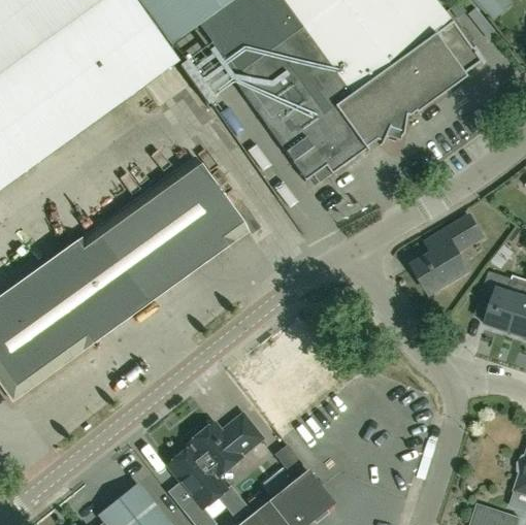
[(454,19),(453,19),(437,0),(0,0),(0,190),(181,61),(136,0),(142,0),(174,44),(201,25),(237,74),(233,77),(254,105),(306,178),(307,181),(319,172),(324,179),(333,173),(333,174),(367,150),(368,151),(370,150),(368,148),(377,140),(383,142),(382,143),(384,144),(391,128),(403,132),(406,113),(409,113),(416,109),(417,110),(467,75),(465,71),(483,60),(454,19)]
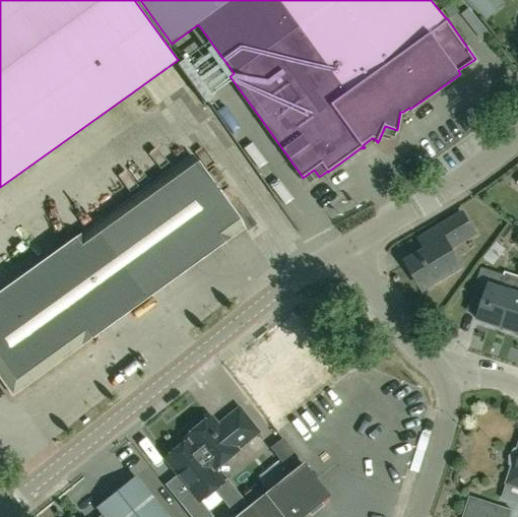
[(491,19),(510,0),(471,0),(491,19)]
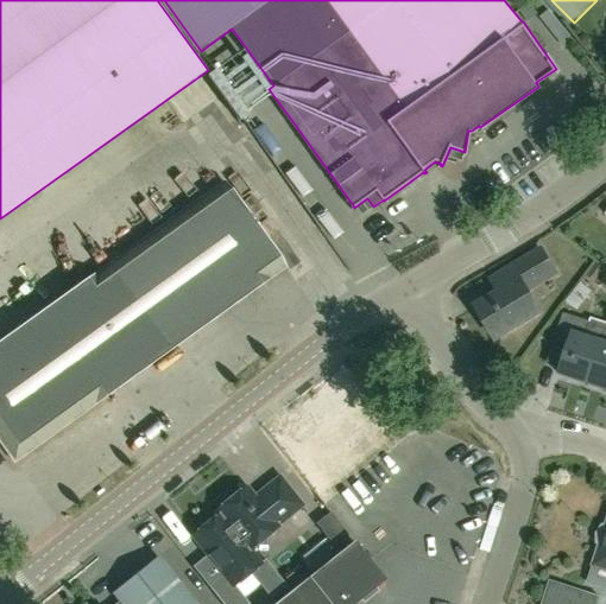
[(0,436),(16,459),(106,395),(152,362),(152,361),(172,347),(264,281),(288,264),(226,179),(92,277),(90,277),(44,310),(2,341),(1,341),(0,341),(0,436)]
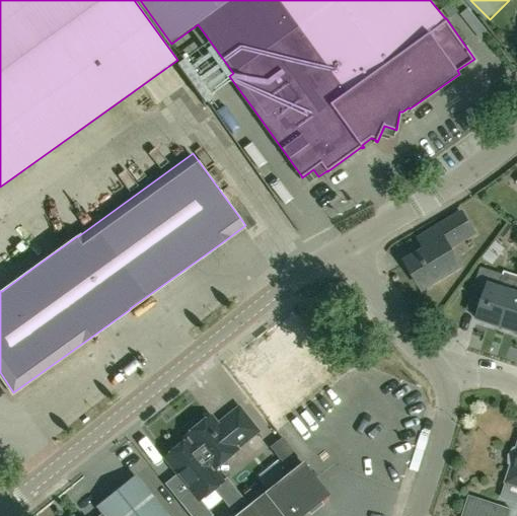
[(452,246),(476,231),(464,210),(443,223),(450,234),(409,260),(426,289),(463,266),(452,246)]
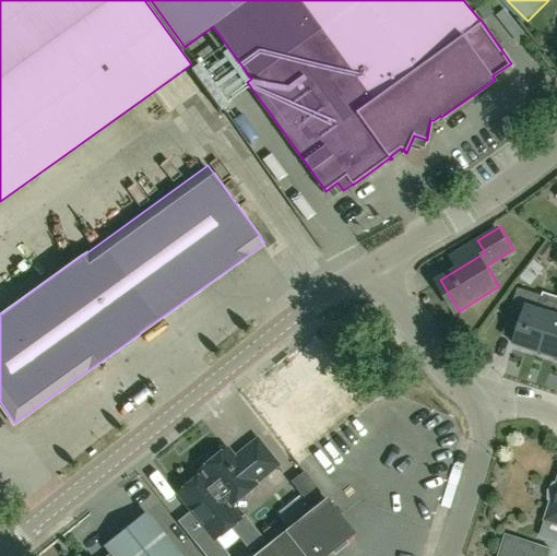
[(544,352),(556,316),(556,312),(541,308),(545,294),(521,286),(512,311),(525,316),(517,343),(544,352)]
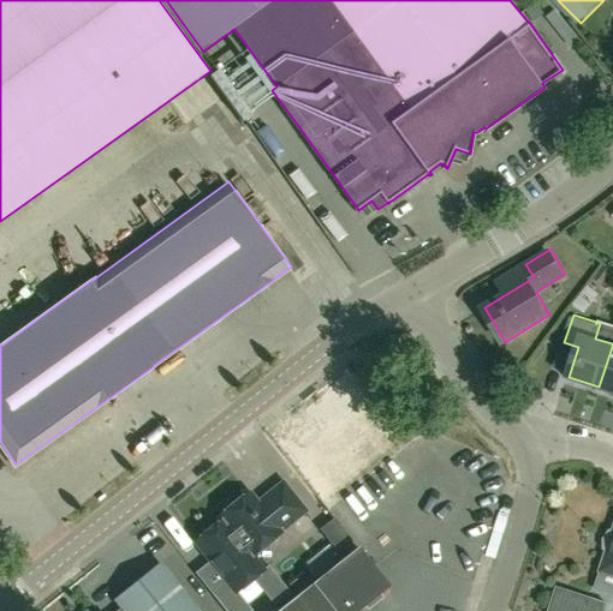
[(612,347),(599,387),(612,390),(612,347)]
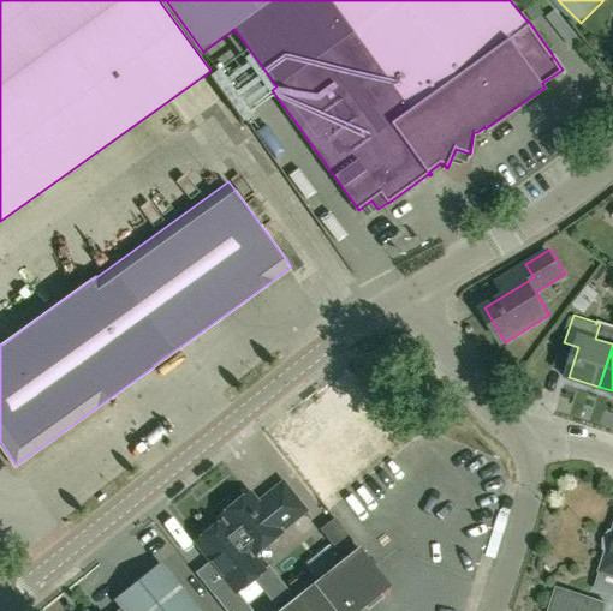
[(281,528),(307,508),(285,480),(267,495),(271,499),(263,505),(250,491),(220,515),(224,519),(253,555),(254,553),(283,531),(281,528)]
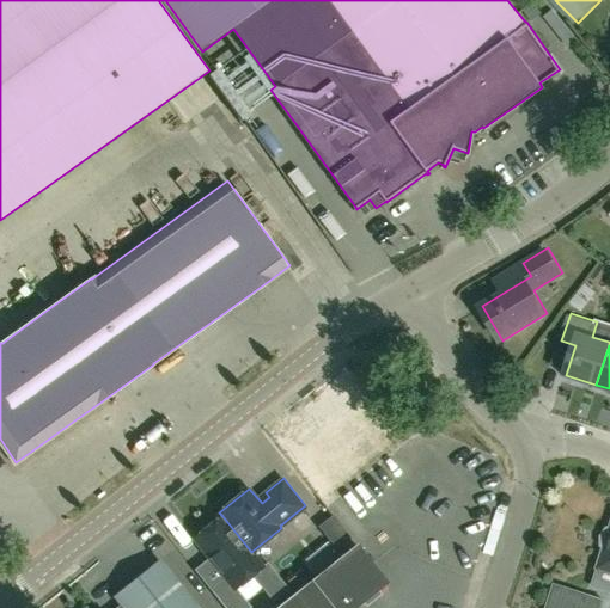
[(319,524),(343,554),(354,545),(349,539),(353,535),(334,513),(319,524)]
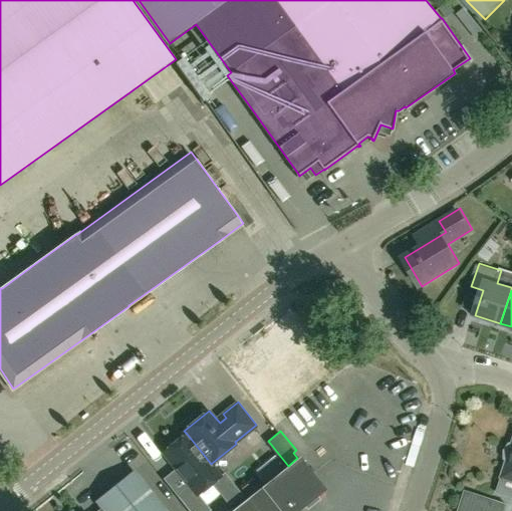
[(222,475),(212,463),(211,464),(187,434),(165,451),(191,484),(179,494),(191,510),(208,510),(212,508),(199,493),(222,475)]
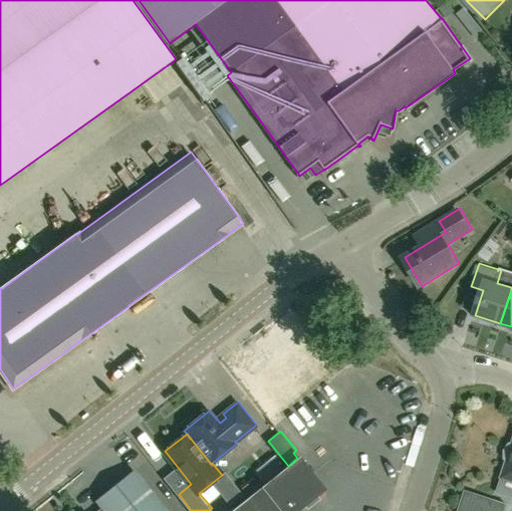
[(298,510),(327,489),(301,456),(231,510),(298,510)]
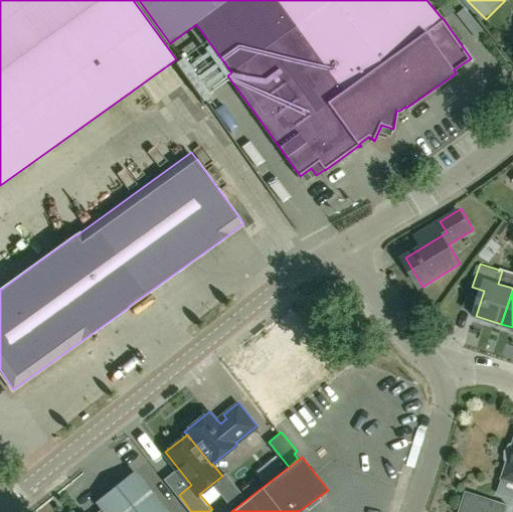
[(168,511),(135,470),(97,501),(103,508),(97,511),(168,511)]
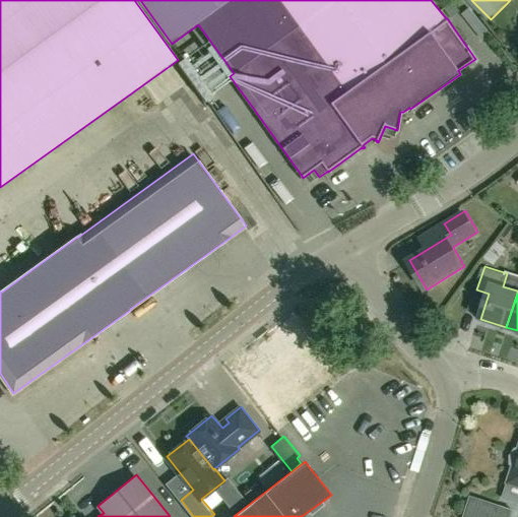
[(220,516),(234,503),(223,493),(210,508),(220,516)]
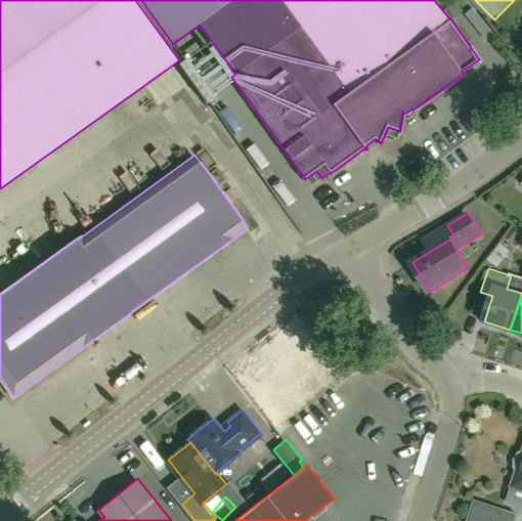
[(516,520),(518,514),(507,510),(477,501),(470,520),(516,520)]
